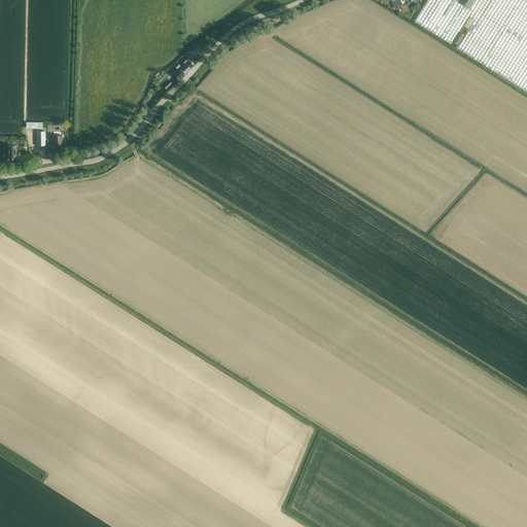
[(456,47),(469,56),(487,67),(499,74),(526,92),(526,0),(427,0),(415,21),(451,44),(463,26),(468,29),(456,47)]
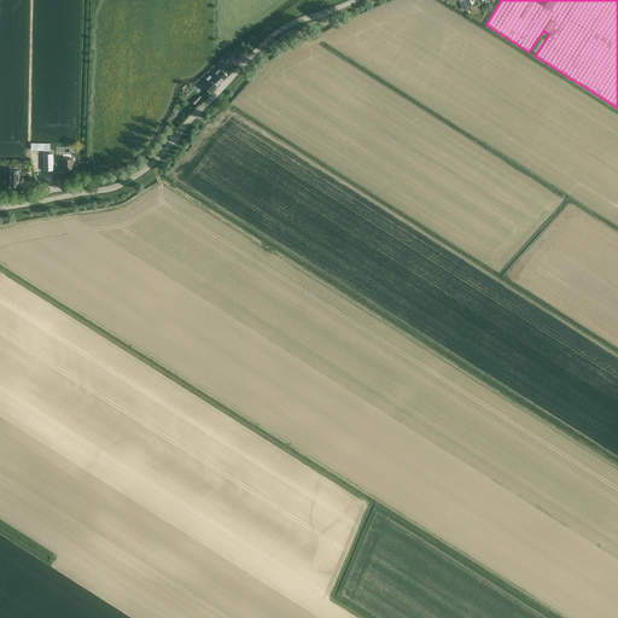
[(536,52),(544,40),(540,36),(531,50),(536,52)]
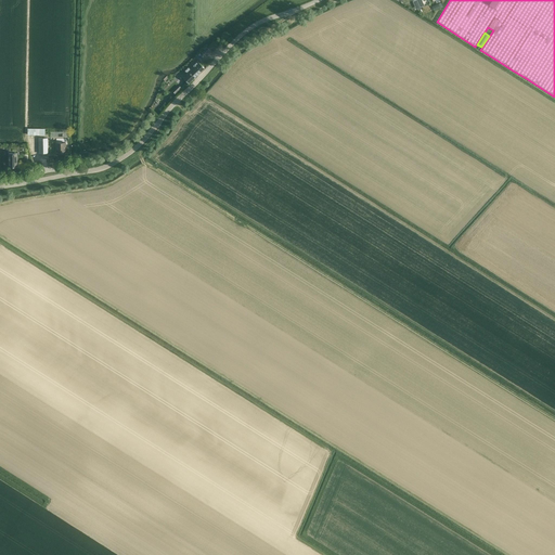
[(204,68),(197,61),(181,76),(189,82),(204,68)]
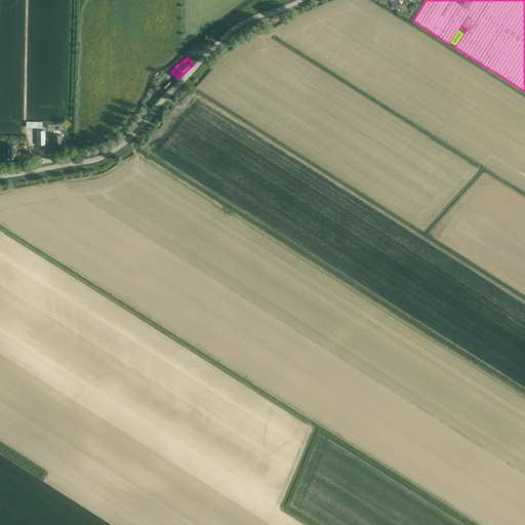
[(45,145),(44,130),(37,130),(37,145),(45,145)]
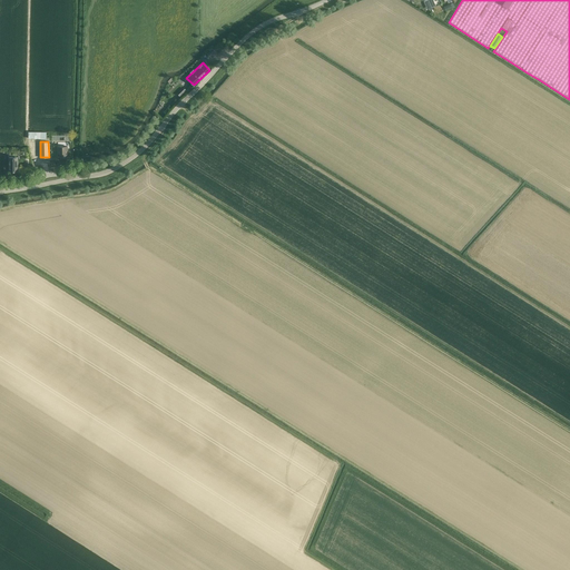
[(58,154),(60,154),(60,157),(67,157),(67,146),(58,146),(58,154)]
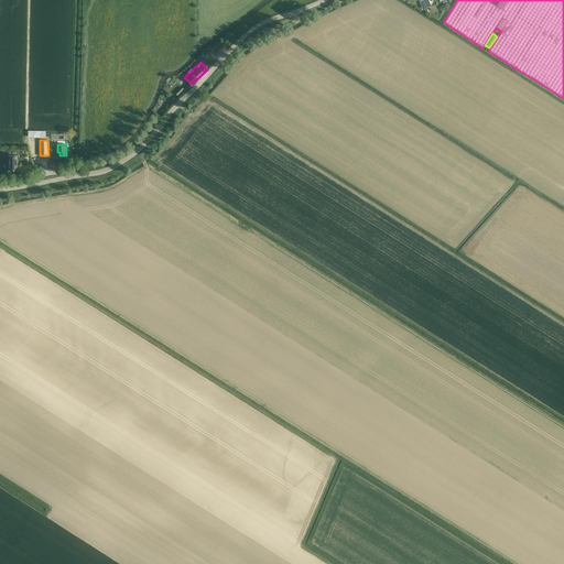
[(9,155),(9,169),(18,169),(18,155),(9,155)]
